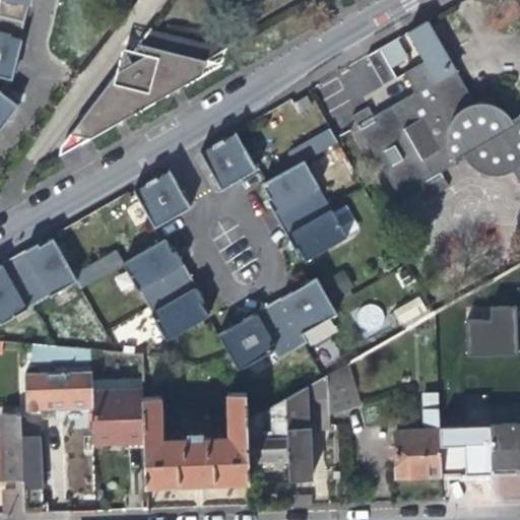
[(0,0),(0,75),(10,78),(16,54),(21,38),(19,37),(28,4),(29,5),(30,0),(0,0)]
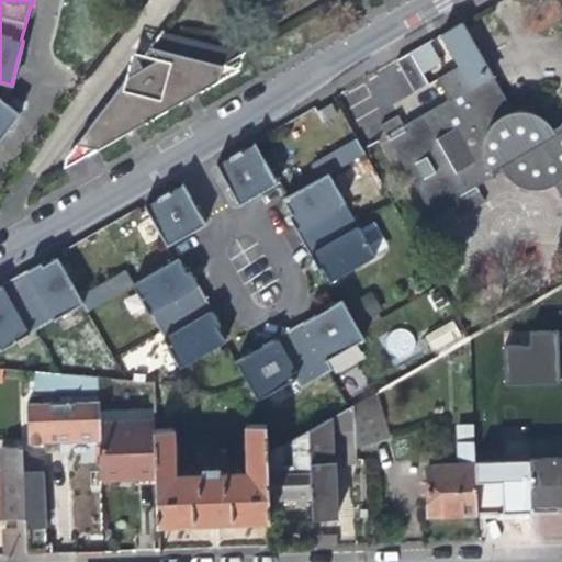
[(450,30),(441,34),(459,64),(437,77),(448,99),(404,123),(398,112),(381,123),(406,167),(409,165),(417,179),(414,181),(434,214),(462,199),(468,209),(484,199),(476,183),(502,169),(503,170),(504,171),(505,173),(506,175),(507,175),(508,177),(509,178),(510,179),(513,179),(514,181),(515,181),(516,182),(517,183),(519,183),(520,184),(521,186),(524,186),(525,187),(527,187),(528,187),(530,187),(531,188),(534,188),(535,188),(537,188),(538,188),(540,188),(541,187),(543,187),(544,187),(547,187),(548,186),(549,186),(551,184),(552,184),(553,183),(561,197),(561,122),(553,127),(553,126),(552,124),(551,123),(550,122),(550,121),(549,120),(548,119),(547,119),(546,116),(544,116),(543,115),(542,114),(541,114),(540,113),(538,112),(537,112),(536,111),(534,111),(532,111),(530,110),(529,110),(527,110),(526,110),(524,109),(523,110),(520,109),(519,109),(517,110),(516,110),(514,110),(464,21),(450,30)]
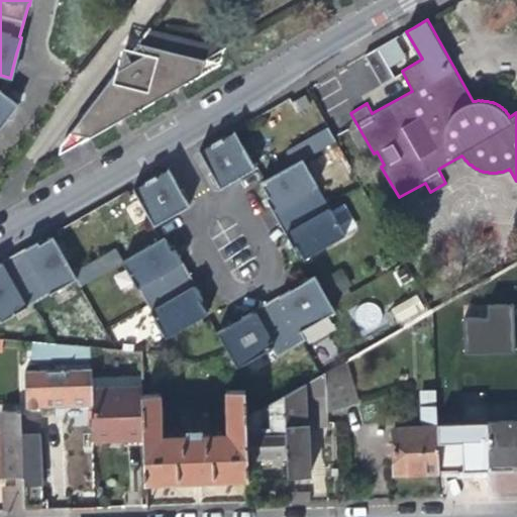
[(182,84),(199,74),(204,61),(221,50),(183,41),(146,32),(138,43),(93,102),(69,133),(77,135),(86,138),(138,108),(182,84)]
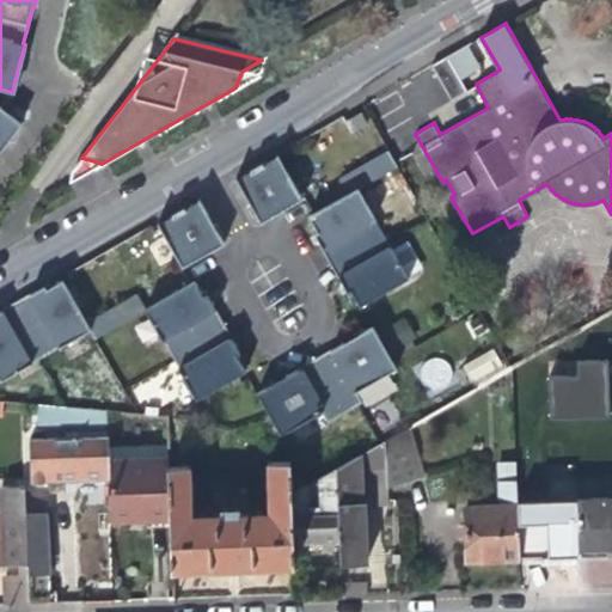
[(448,55),(432,65),(452,99),(467,90),(448,55)]
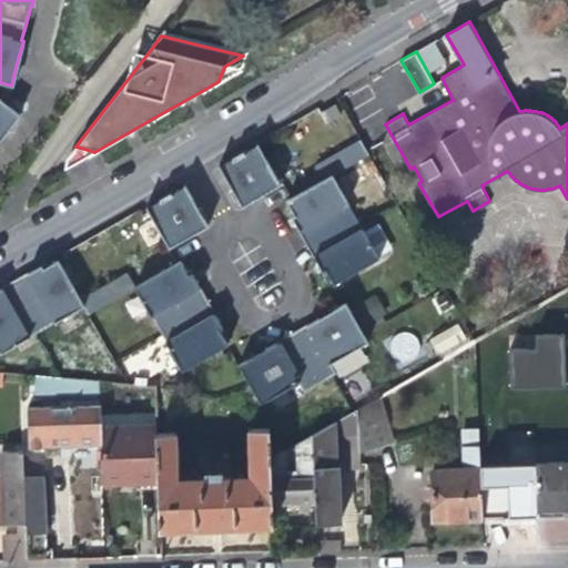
[(0,141),(8,131),(18,118),(0,103),(0,141)]
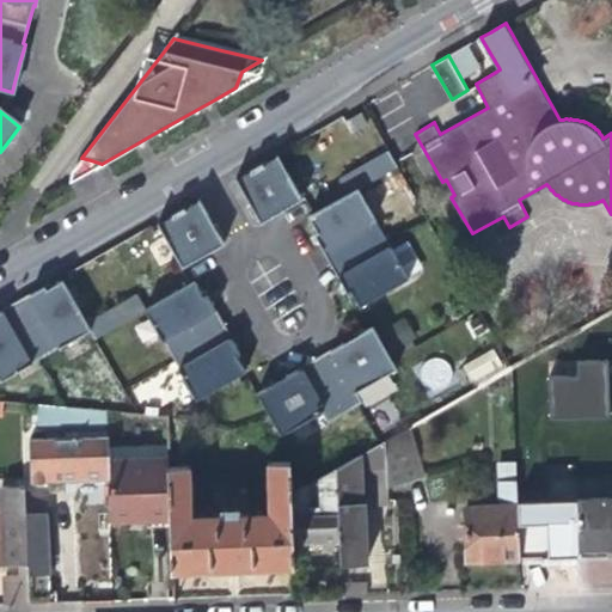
[(386,151),(349,172),(357,188),(396,166),(386,151)]
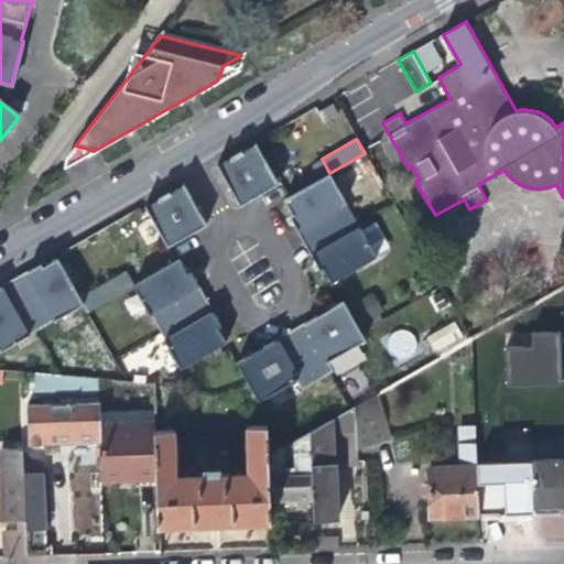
[(241,204),(280,183),(256,144),(239,154),(218,165),(241,204)]
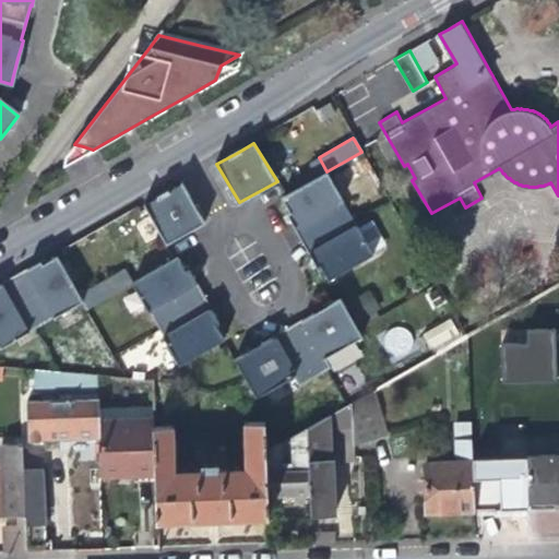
[(356,224),(326,171),(281,199),(289,214),(286,215),(289,221),(295,229),(297,228),(312,253),(308,257),(311,263),(316,271),(321,269),(328,281),(334,277),(375,256),(356,224)]
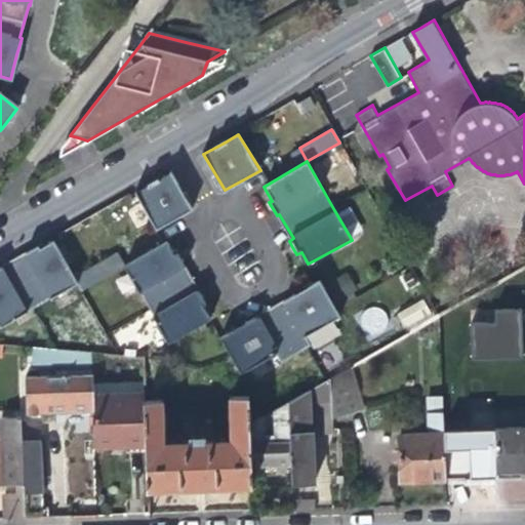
[(135,192),(156,228),(156,230),(194,208),(172,172),(160,178),(135,192)]
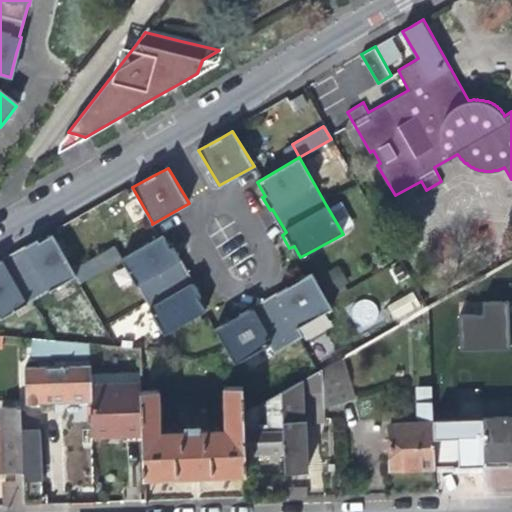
[(161,236),(121,258),(147,305),(148,307),(164,335),(201,314),(206,311),(199,299),(202,297),(201,296),(198,292),(194,285),(191,287),(177,263),(181,261),(176,253),(173,247),(169,249),(161,236)]
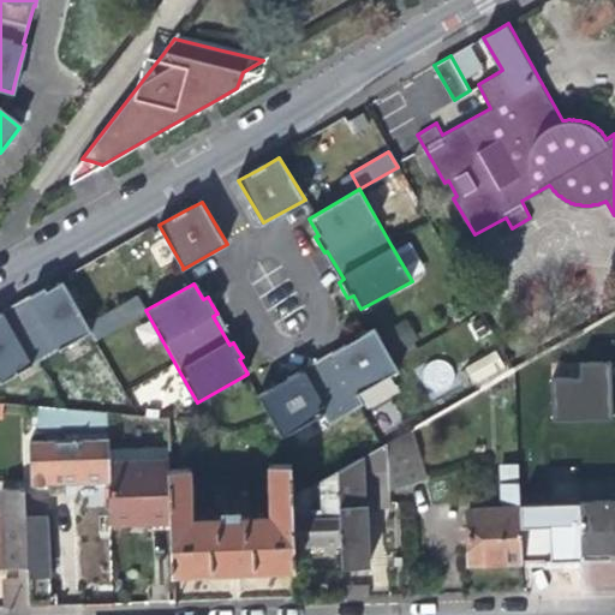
[(46,287),(27,298),(58,354),(93,336),(65,287),(51,296),(46,287)]
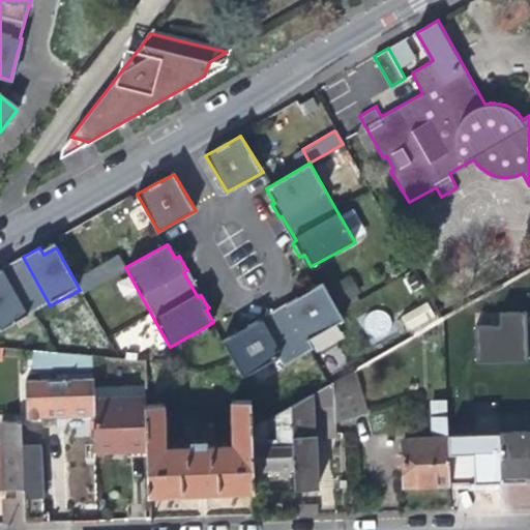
[(23,257),(1,268),(27,314),(49,302),(23,257)]
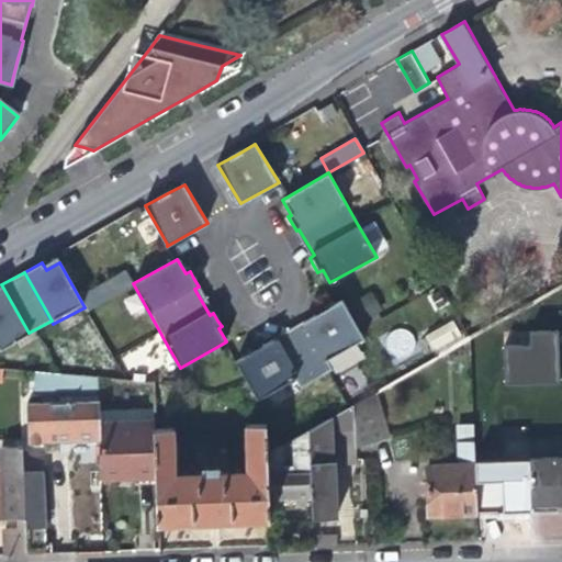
[(0,352),(31,336),(1,284),(0,284),(0,352)]
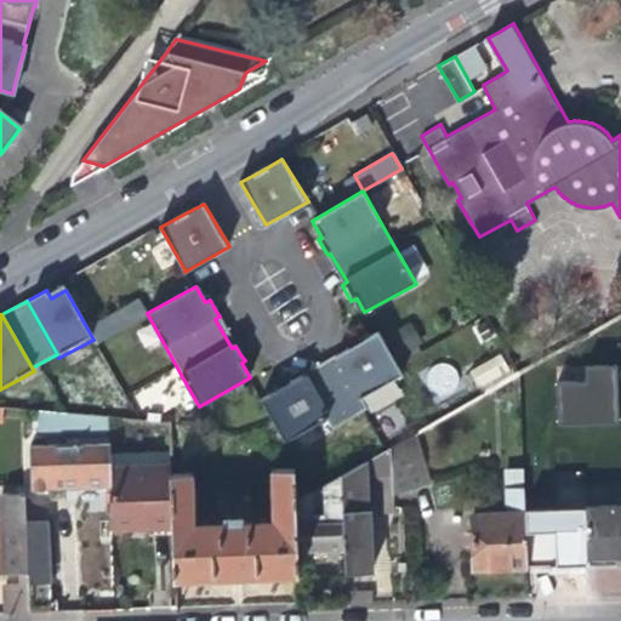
[(347,349),(332,358),(335,363),(305,380),(302,375),(288,383),(261,398),(273,417),(285,440),(325,416),(331,427),(353,415),(364,410),(357,399),(402,372),(393,358),(379,332),(347,349)]
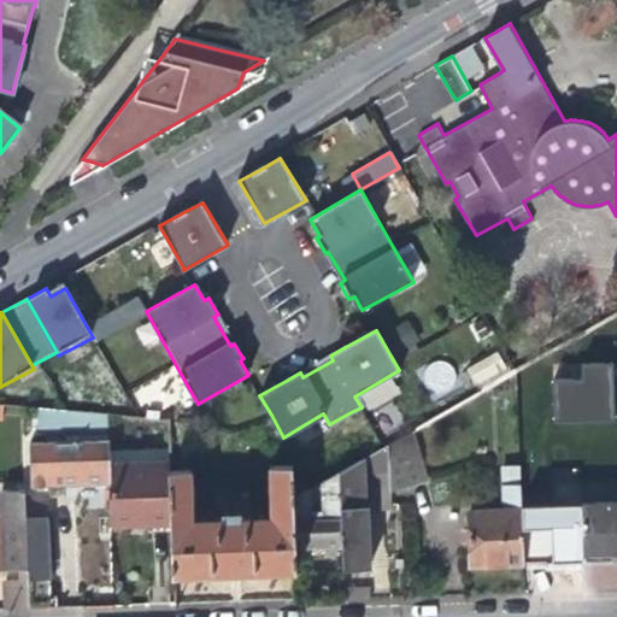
[(465,365),(472,386),(507,372),(500,352),(465,365)]
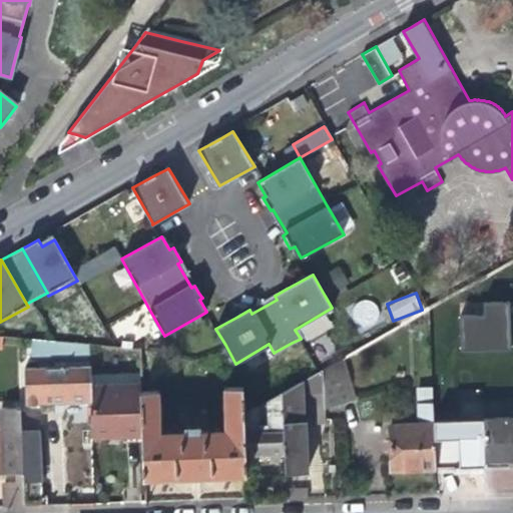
[(510,350),(509,301),(460,303),(462,352),(510,350)]
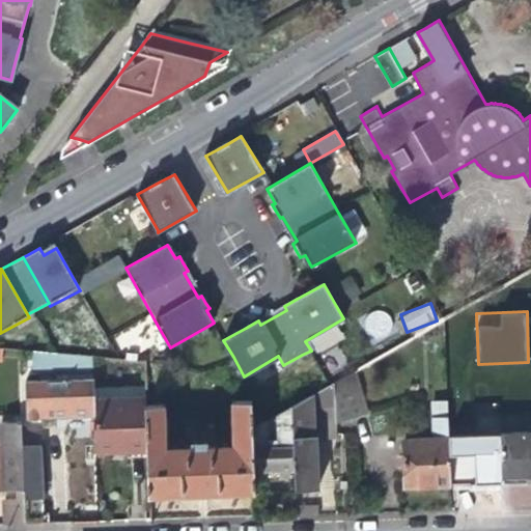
[(73,356),(74,379),(90,378),(89,357),(73,356)]
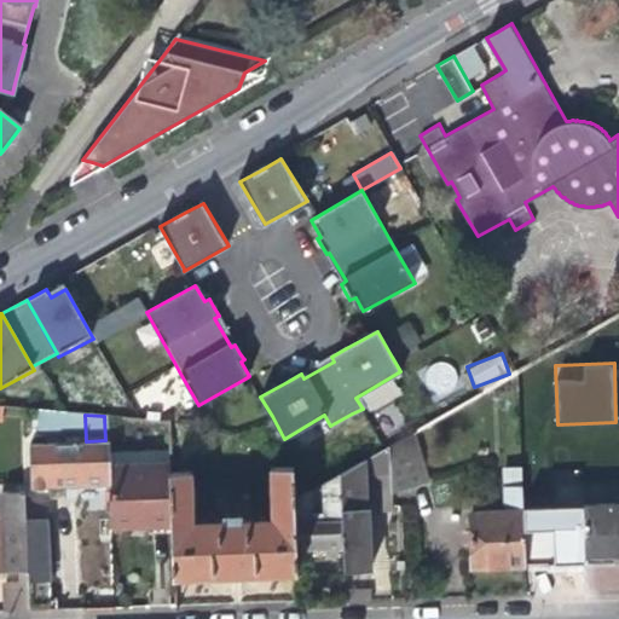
[(389,444),(391,472),(391,489),(391,493),(431,480),(415,431),(389,444)]
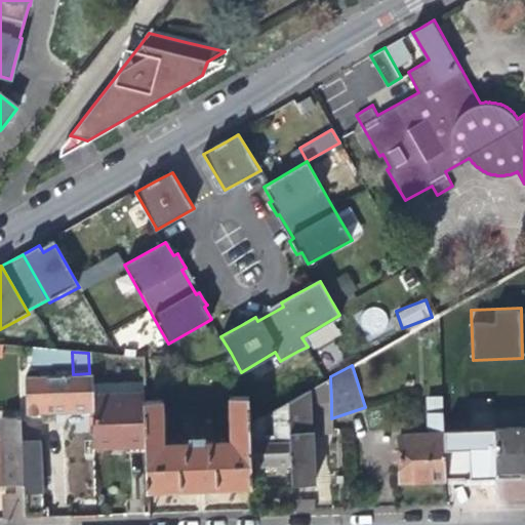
[(63,411),(90,410),(90,396),(89,373),(73,374),(24,375),(25,413),(63,411)]
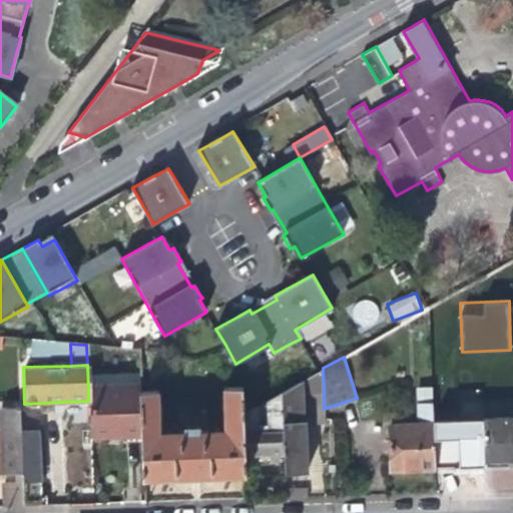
[(305,379),(282,391),(284,451),(284,465),(284,471),(307,470),(305,429),(303,429),(302,393),(311,393),(312,421),(325,422),(325,417),(324,409),(324,405),(324,391),(322,391),(321,369),(320,370),(314,373),(305,379)]
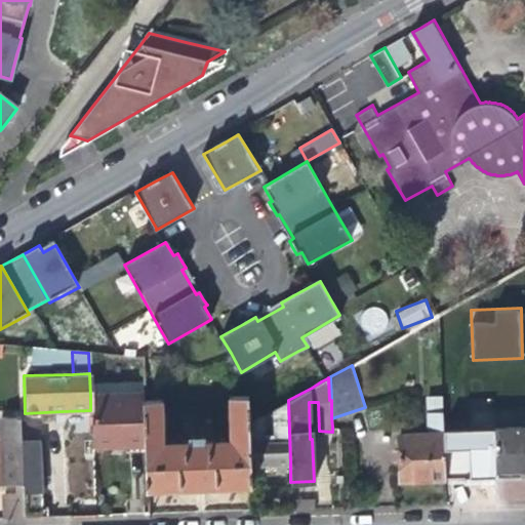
[(90,396),(90,410),(91,444),(116,443),(144,443),(144,435),(142,400),(142,395),(90,396)]
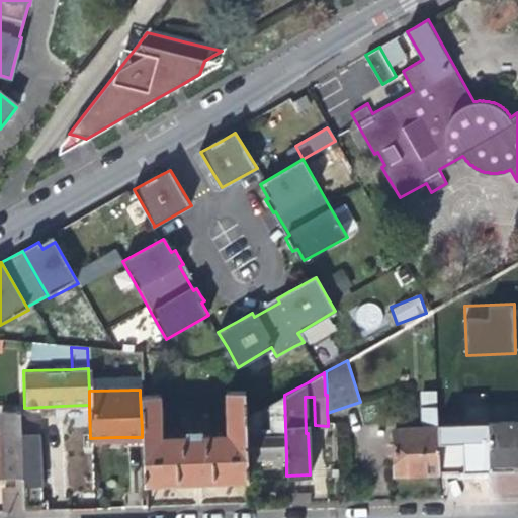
[(246,478),(246,456),(244,418),(243,390),(224,391),(225,433),(199,434),(199,429),(185,430),(185,434),(160,435),(158,394),(140,395),(142,429),(142,437),(144,479),(144,481),(198,479),(246,478)]
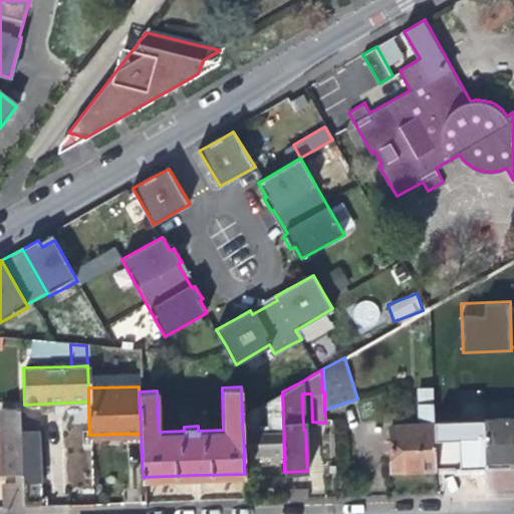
[(415,467),(435,467),(433,420),(432,387),(419,388),(420,424),(390,426),(391,468),(415,467)]
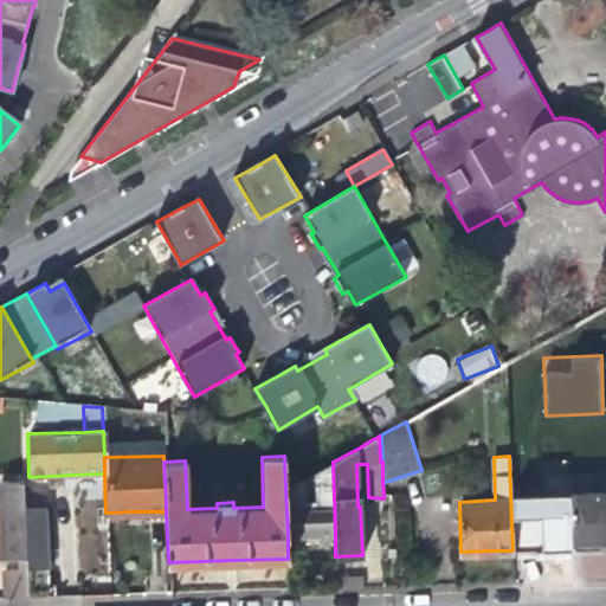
[(317,533),(335,533),(333,462),(285,489),(288,534),(305,534),(305,540),(317,540),(317,533)]
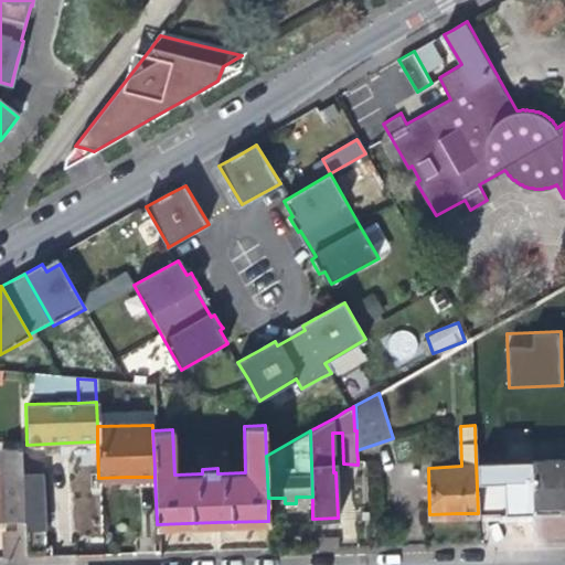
[(552,511),(564,510),(564,458),(502,460),(504,513),(552,511)]
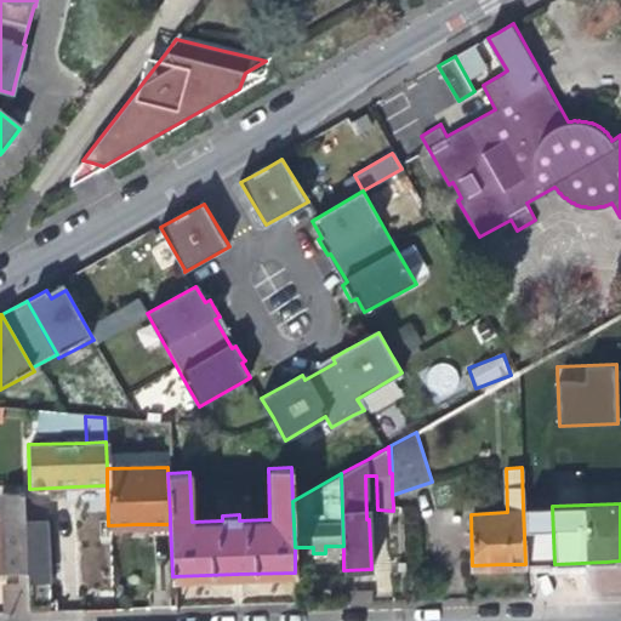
[(23,518),(23,525),(24,571),(26,582),(27,613),(47,611),(44,518),(23,518)]
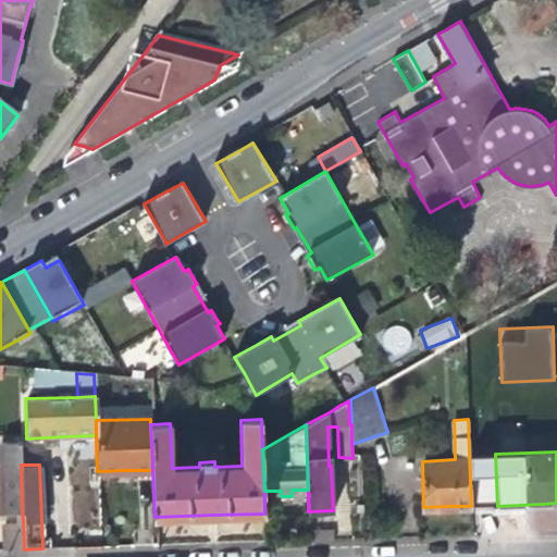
[(0,466),(0,512),(22,512),(21,471),(0,472),(0,466)]
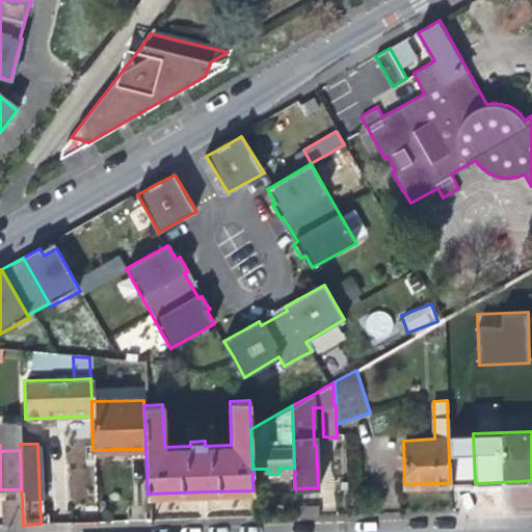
[(89,469),(70,469),(70,499),(88,499),(89,469)]
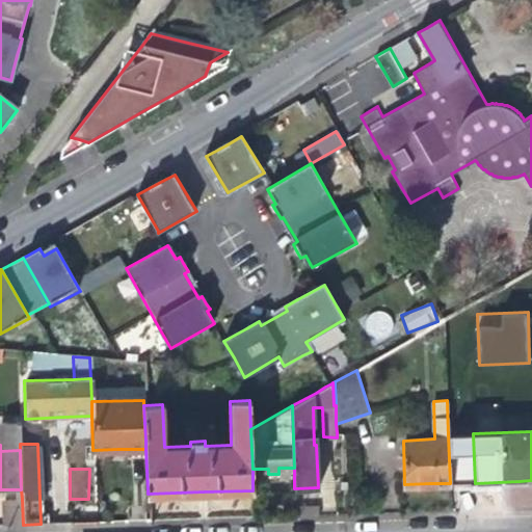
[(347,493),(347,483),(338,484),(338,493),(347,493)]
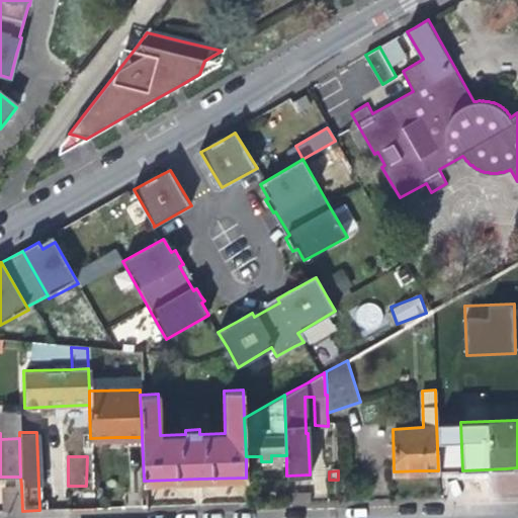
[(3,488),(3,511),(22,511),(21,486),(3,488)]
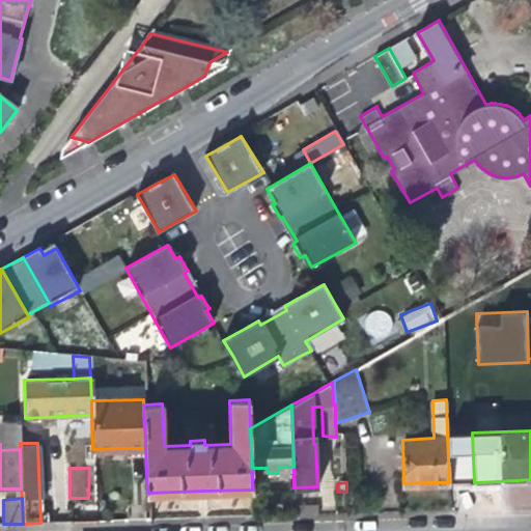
[(295,503),(295,514),(317,513),(316,502),(295,503)]
